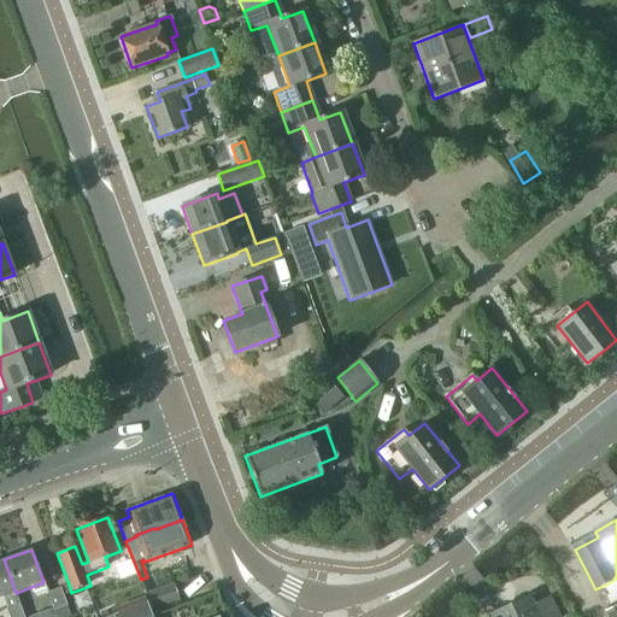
[(0,598),(16,593),(4,559),(0,560),(0,598)]
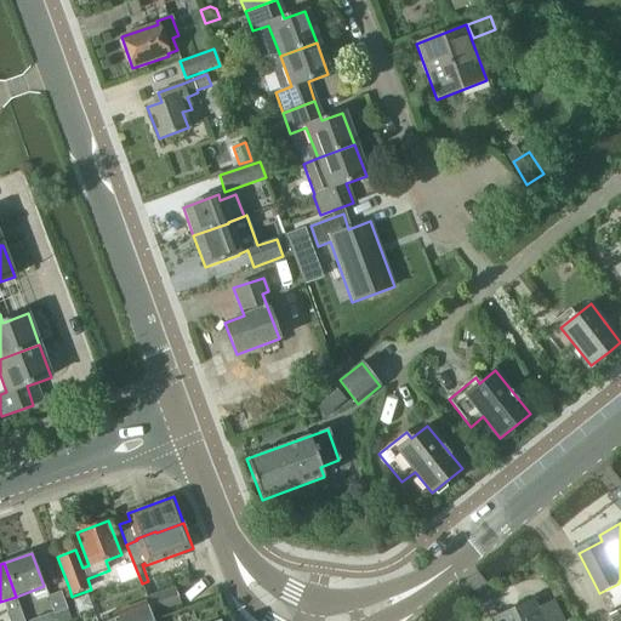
[(155,614),(181,605),(175,588),(149,597),(155,614)]
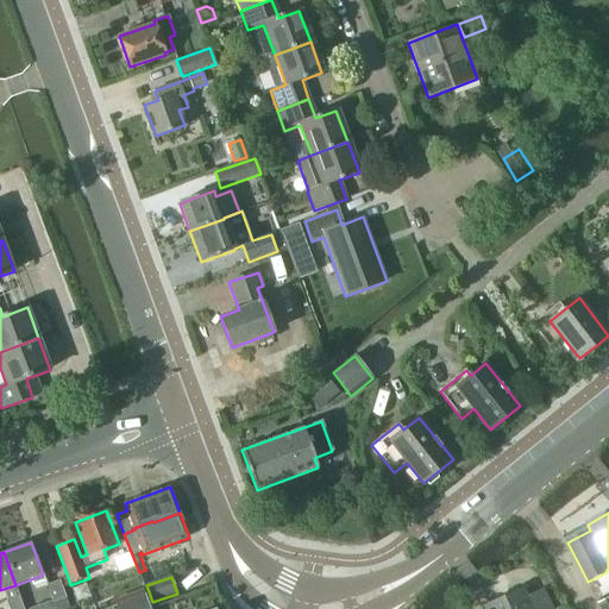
[(61,579),(48,584),(54,602),(67,597),(61,579)]
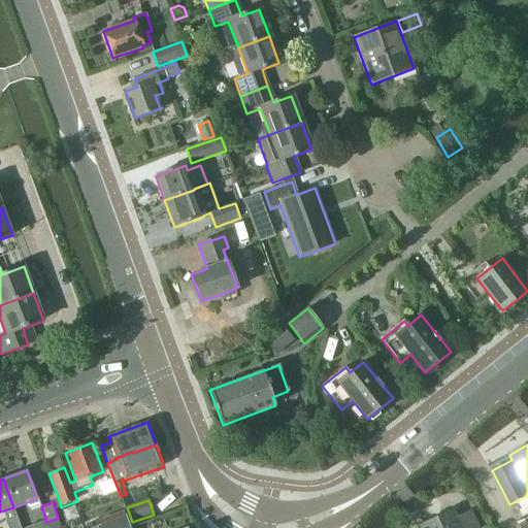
[(458,517),(454,509),(421,526),(422,527),(480,527),(471,510),(458,517)]
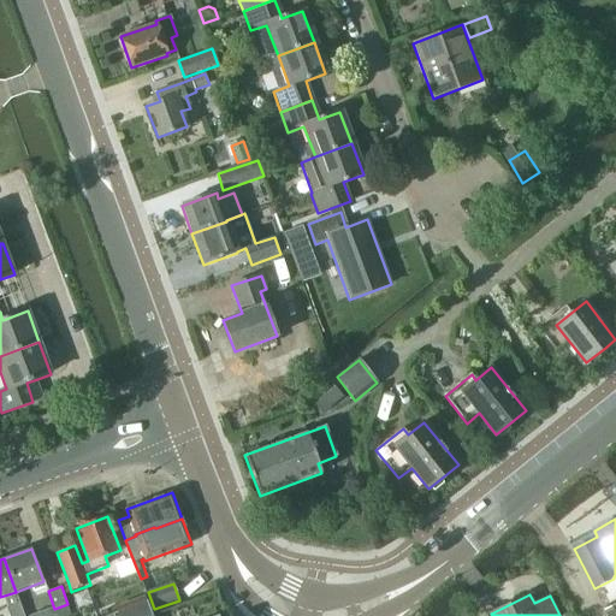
[(149,615),(152,615),(144,597),(117,608),(119,615),(149,615)]
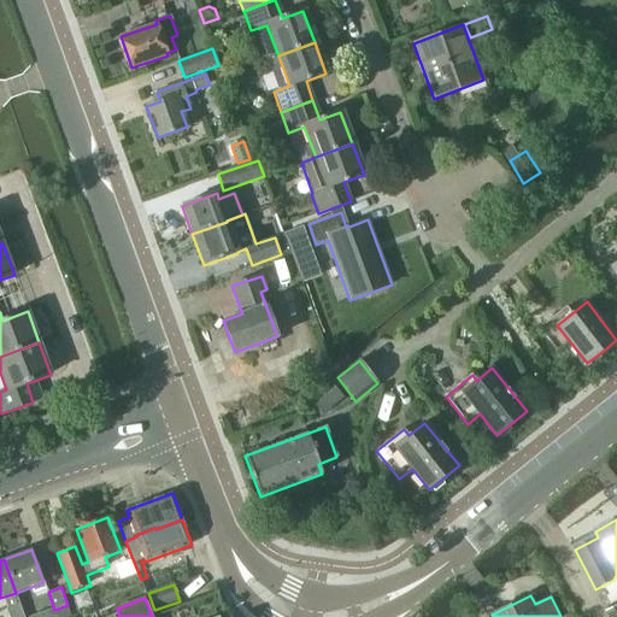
[(24,616),(21,603),(6,607),(9,616),(24,616)]
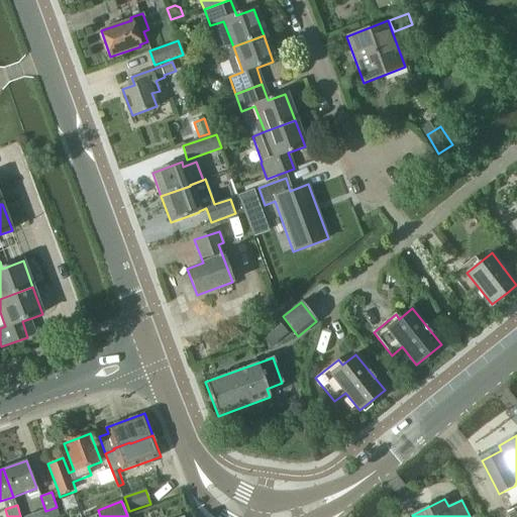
[(516,516),(516,506),(507,512),(509,516),(516,516)]
